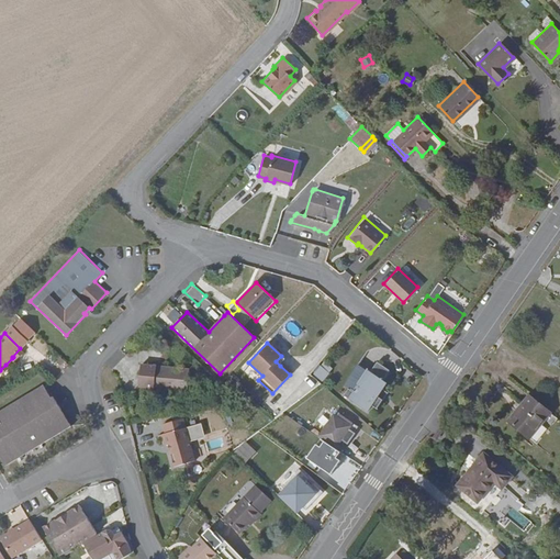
[(381,399),(387,392),(383,390),(385,386),(382,383),(391,370),(379,361),(371,370),(369,369),(356,387),(351,383),(344,394),(368,411),(371,405),(377,409),(383,400),(381,399)]
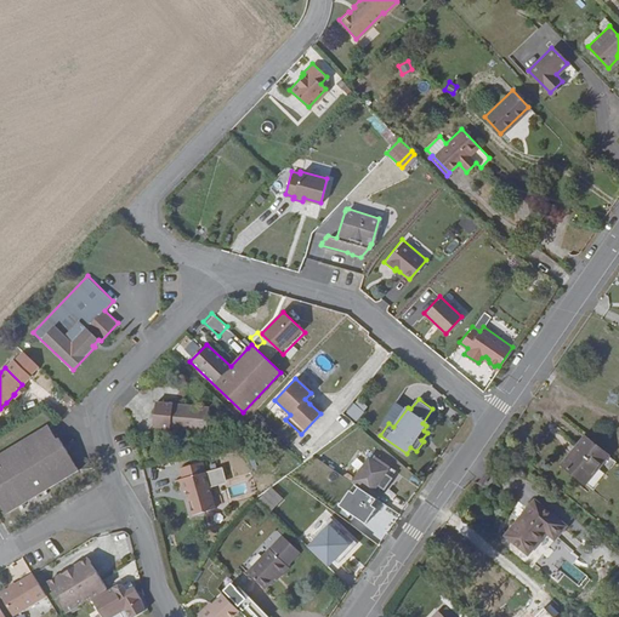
[(312,401),(310,404),(321,413),(322,411),(312,401)]
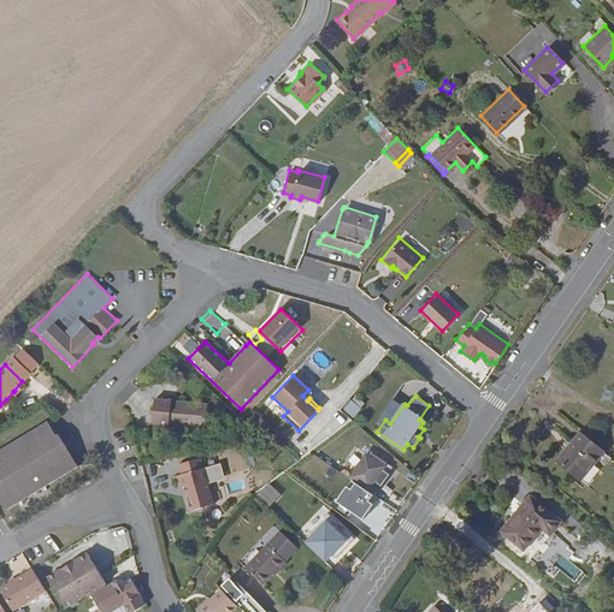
[(152,422),(188,427),(199,428),(204,428),(207,404),(154,399),(152,422)]
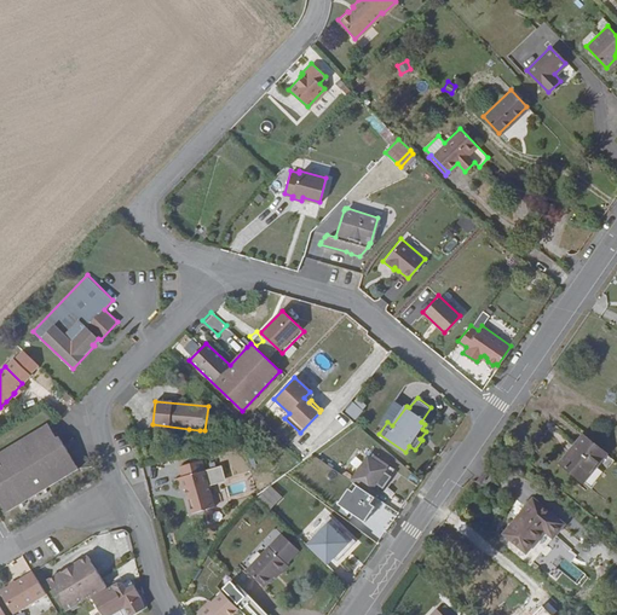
[(361,411),(352,402),(344,411),(353,419),(361,411)]
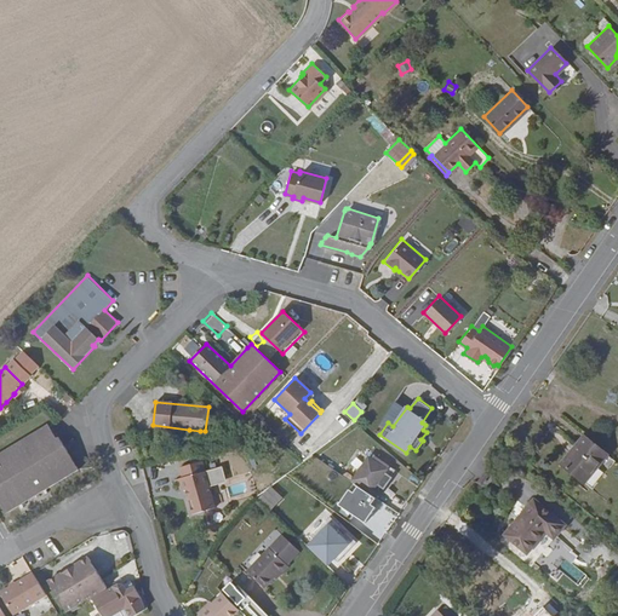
[(0,505),(5,513),(78,468),(57,437),(56,437),(47,424),(0,452),(0,505)]
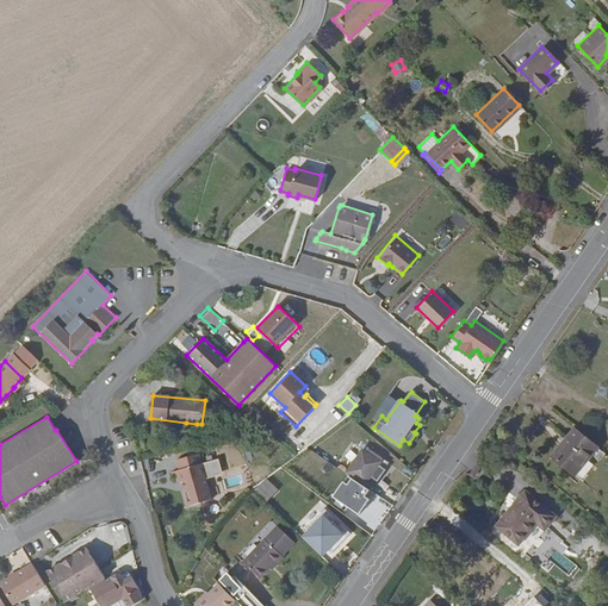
[(197,424),(186,423),(184,432),(197,433),(197,424)]
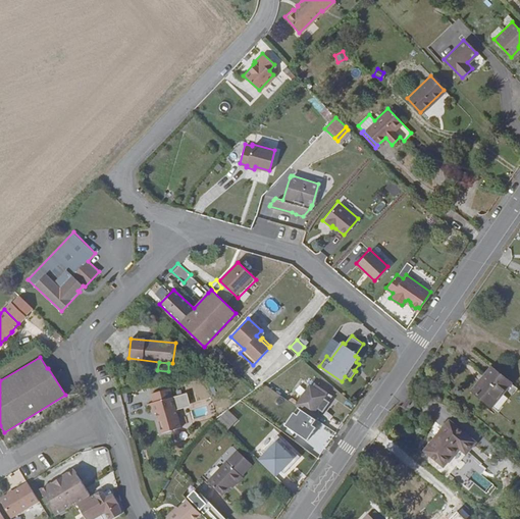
[(494,407),(514,382),(492,365),(473,390),(494,407)]
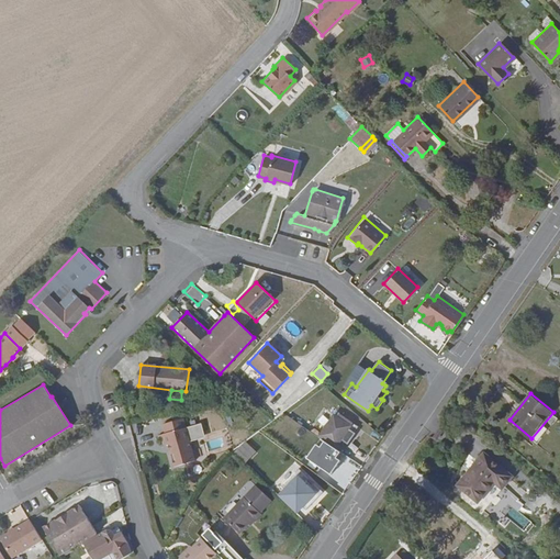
[(559,417),(553,412),(532,438),(538,444),(559,417)]
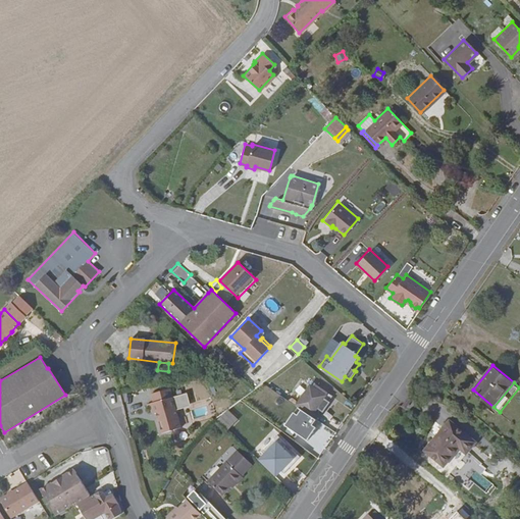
[(325,393),(322,391),(314,384),(312,386),(310,385),(297,405),(311,415),(316,409),(323,399),(327,401),(330,396),(325,393)]
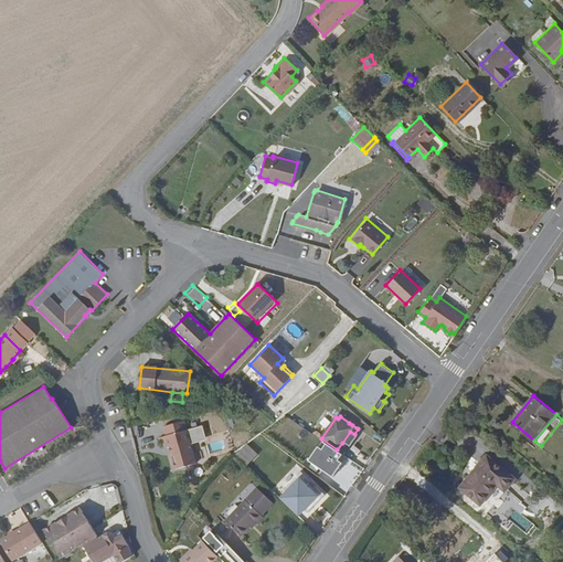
[(189,441),(186,430),(183,421),(163,426),(166,436),(163,436),(166,448),(169,447),(170,454),(174,469),(195,464),(189,441)]
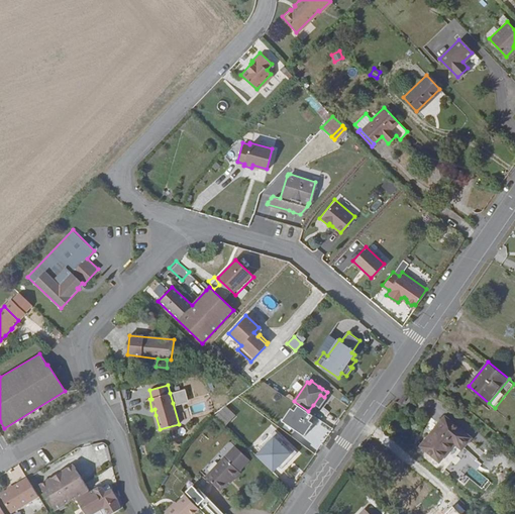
[(182,390),(170,393),(173,403),(185,400),(182,390)]
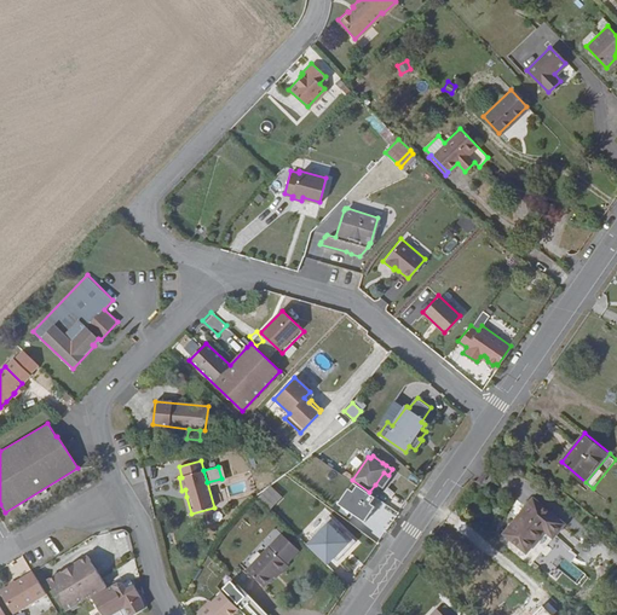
[(384,473),(375,485),(382,489),(391,477),(388,475),(384,473)]
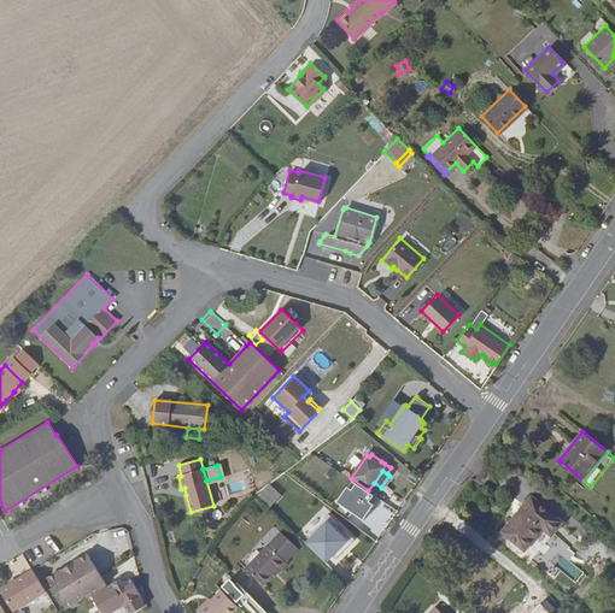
[(545,544),(564,522),(533,495),(504,531),(527,550),(536,540),(542,544),(545,544)]
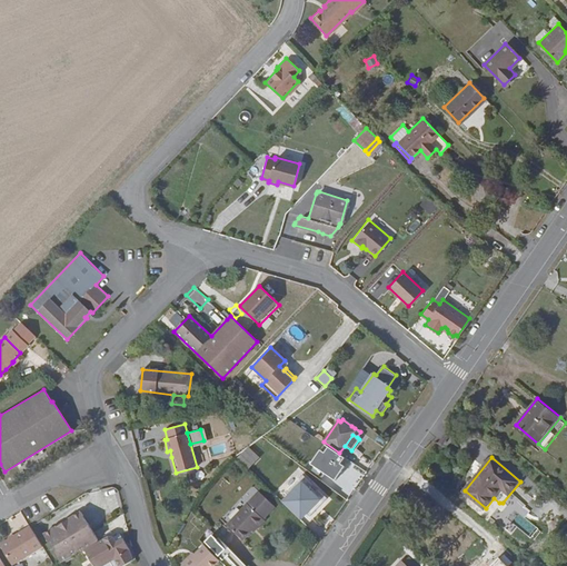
[(288,496),(281,503),(299,520),(306,514),(309,517),(327,499),(302,475),(285,493),(288,496)]
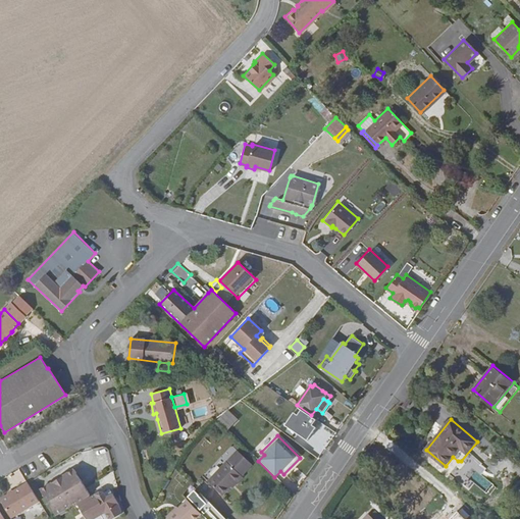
[(220,495),(229,486),(240,475),(251,465),(237,451),(207,481),(220,495)]
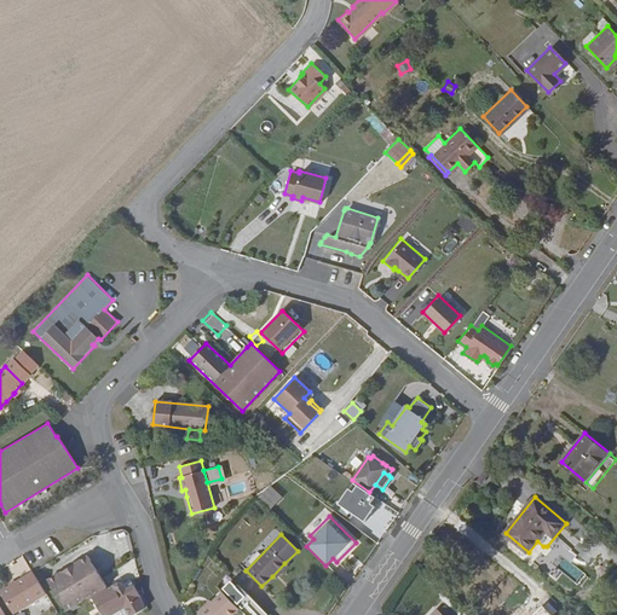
[(105,586),(86,556),(73,564),(74,567),(63,574),(62,570),(46,580),(64,610),(90,595),(103,587),(105,586)]
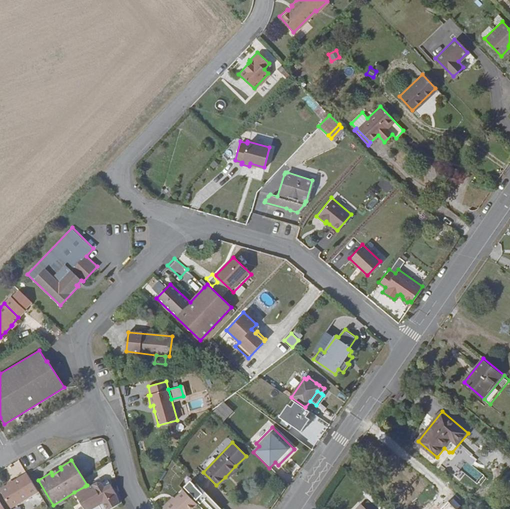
[(235,466),(225,477),(226,478),(237,468),(235,466)]
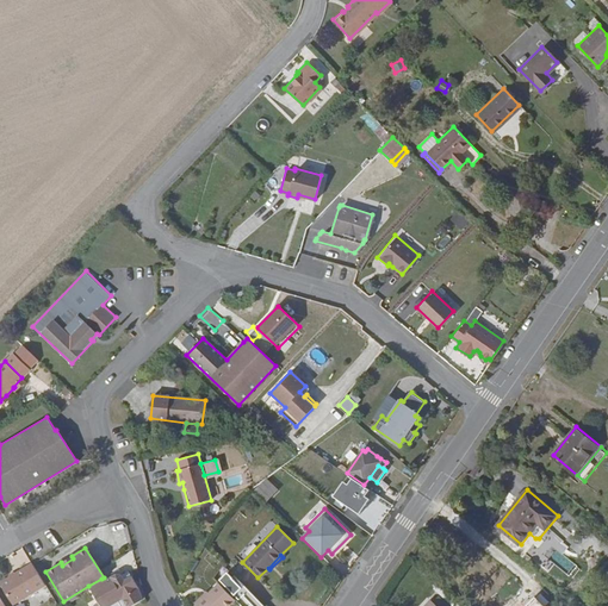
[(43,585),(31,564),(24,569),(24,568),(13,574),(8,578),(0,582),(0,587),(11,604),(43,585)]
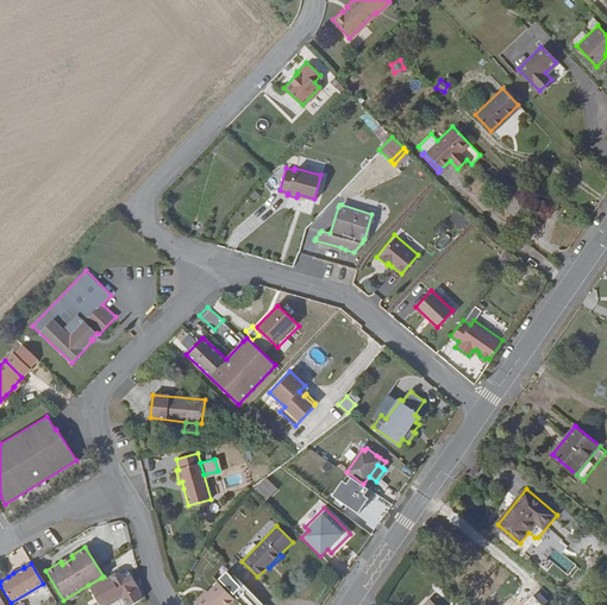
[(125,604),(130,604),(141,599),(137,587),(132,580),(126,585),(123,580),(119,574),(114,573),(102,580),(91,587),(89,588),(95,598),(99,596),(104,604),(106,604),(118,598),(123,600),(125,604)]
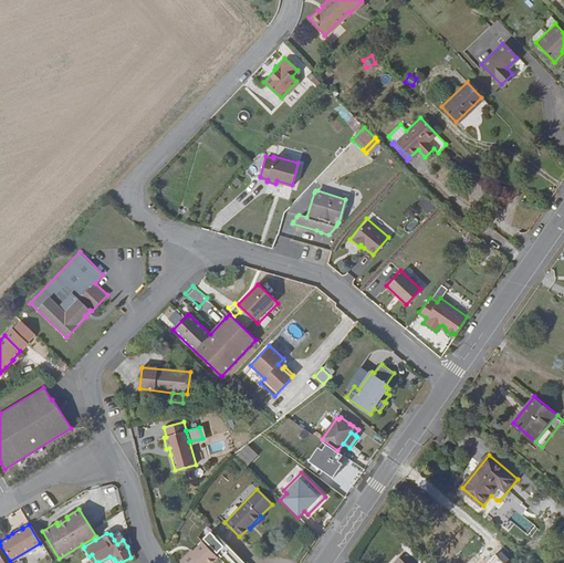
[(95,540),(94,538),(82,544),(84,546),(95,540)]
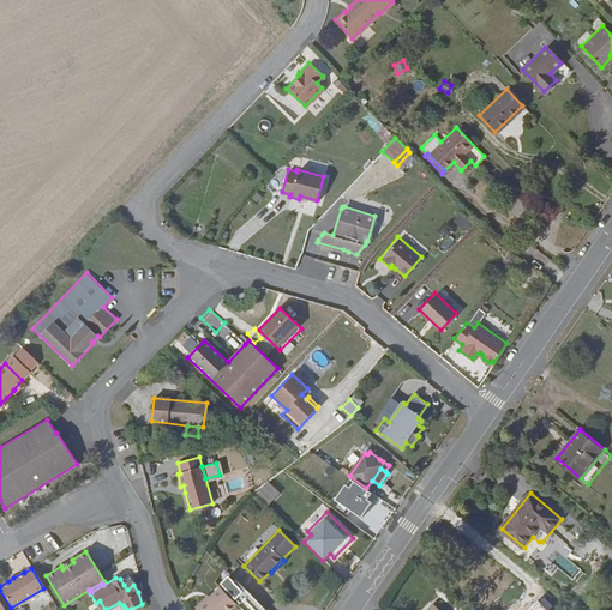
[(197,609),(229,609),(235,604),(220,587),(209,598),(197,609)]
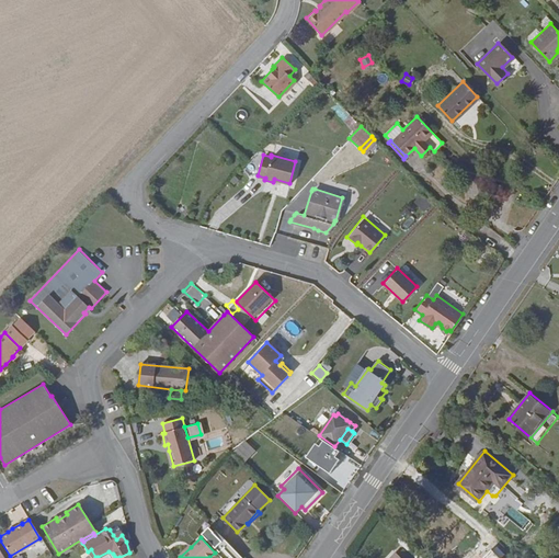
[(178,556),(180,557),(191,547),(189,545),(178,556)]
